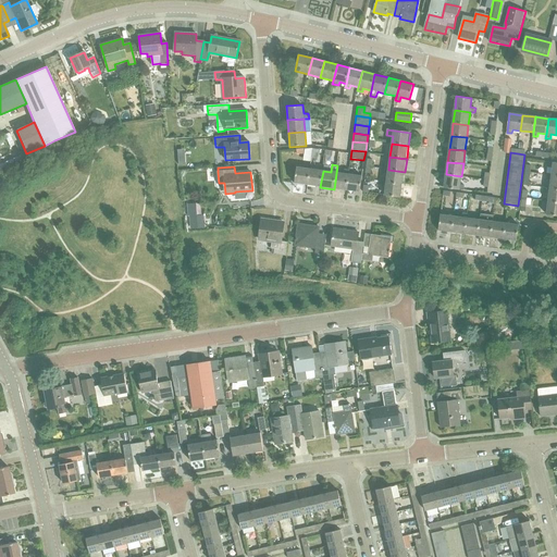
[(295,184),(308,186),(310,169),(297,168),(295,184)]
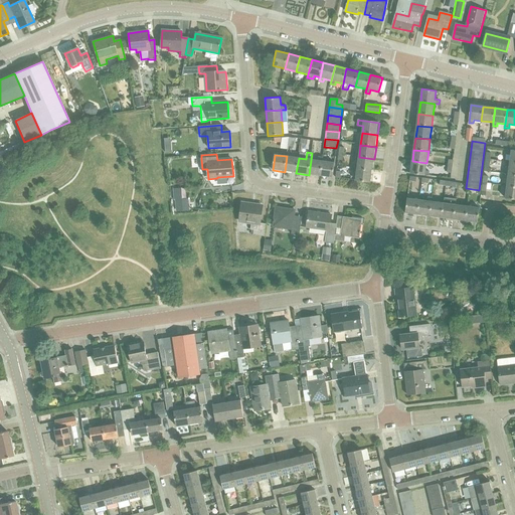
[(358,160),(357,168),(372,171),(374,159),(359,157),(359,156),(355,155),(355,160),(358,160)]
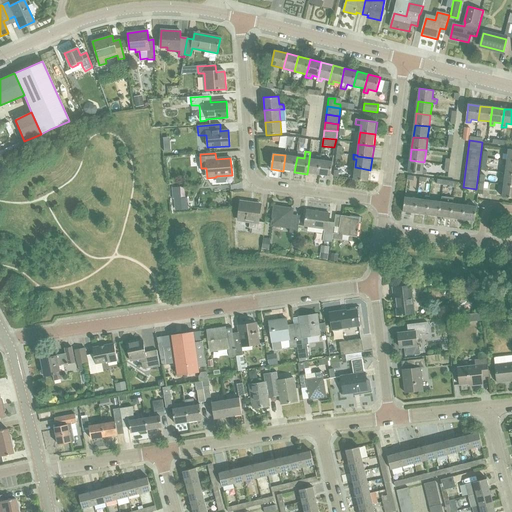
[(283,171),(294,172),(297,157),(285,155),(283,171)]
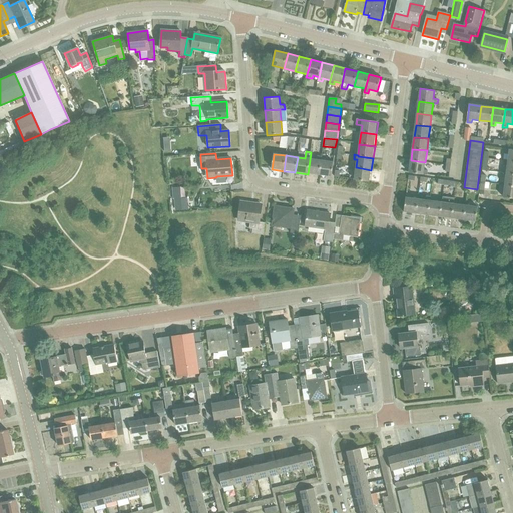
[(308,174),(319,176),(322,160),(310,159),(308,174)]
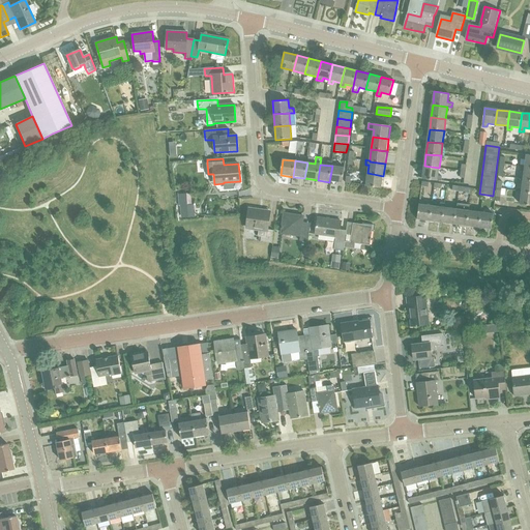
[(332,166),(329,182),(342,183),(345,168),(332,166)]
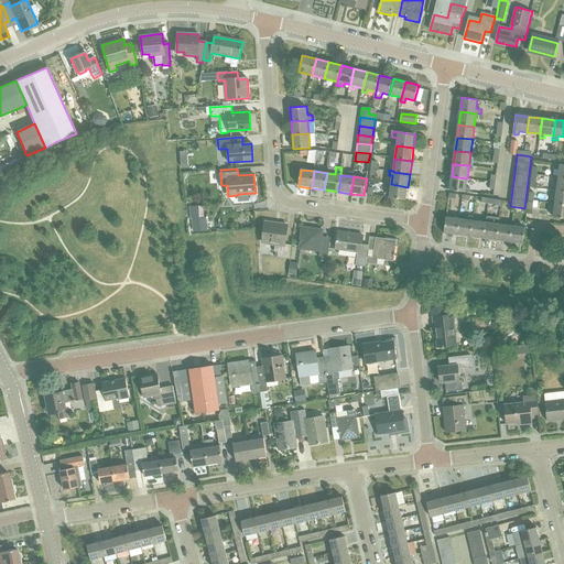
[(467,179),(452,176),(449,190),(466,192),(470,193),(470,187),(466,187),(467,179)]
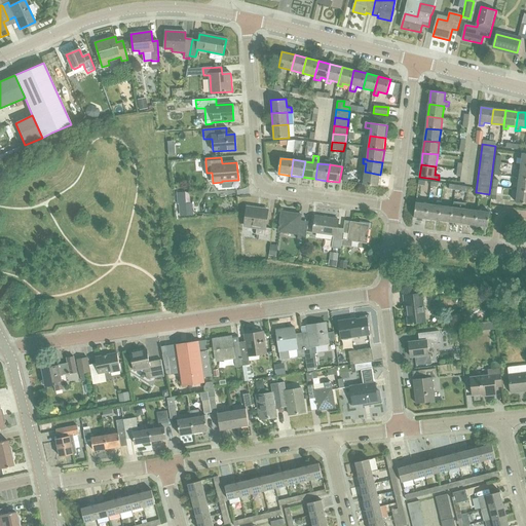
[(456,174),(457,165),(441,164),(441,173),(456,174)]
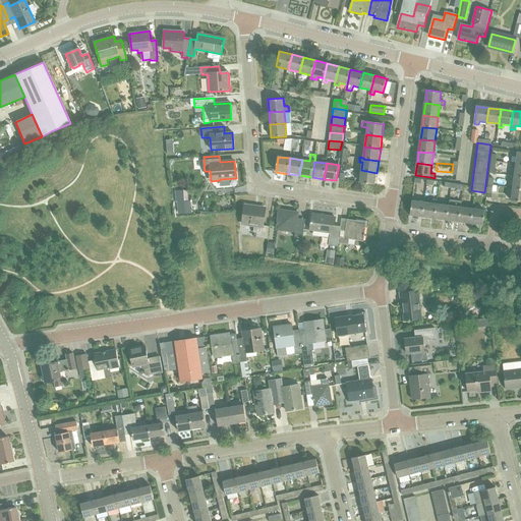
[(512,163),(512,167),(516,168),(514,176),(520,176),(520,164),(516,164),(512,163)]
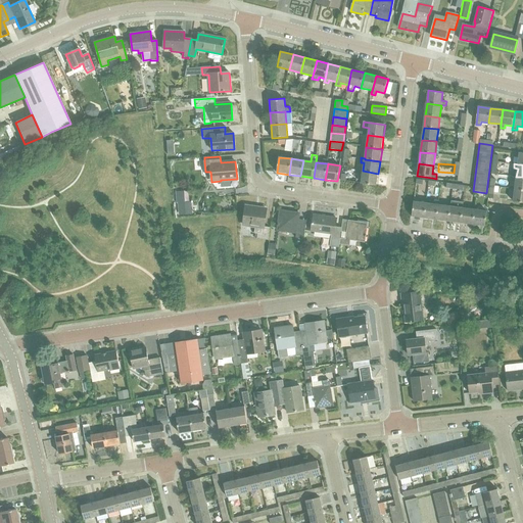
[(363,171),(360,170),(360,171),(359,174),(362,175),(361,183),(377,186),(378,174),(363,171)]
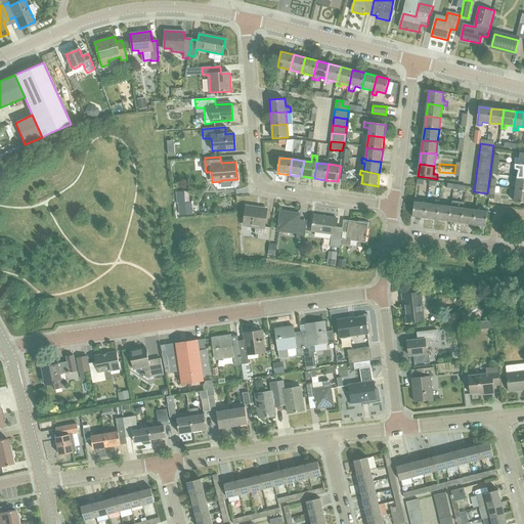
[(523,189),(516,189),(514,202),(523,203),(523,189)]
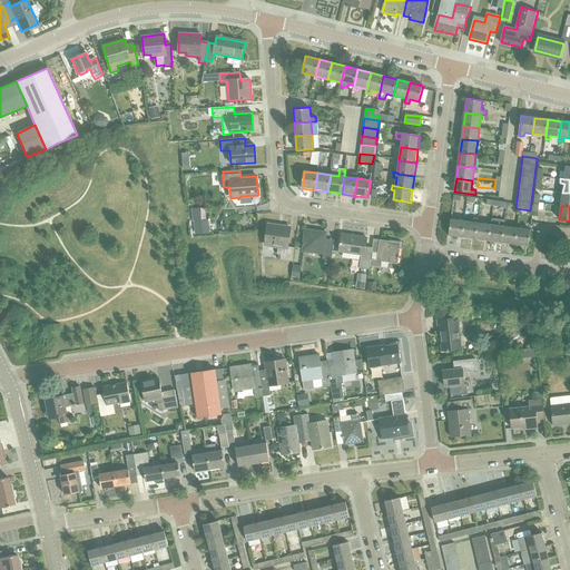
[(462,237),(477,239),(479,223),(479,218),(473,217),(473,223),(464,222),(462,237)]
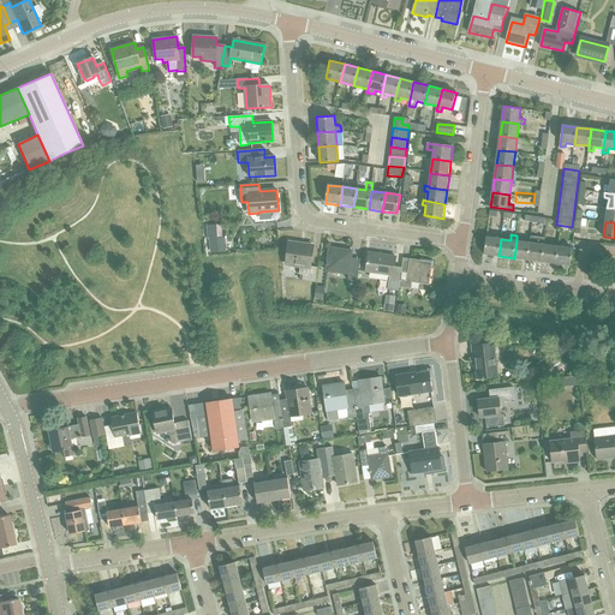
[(209,238),(210,254),(227,252),(226,237),(209,238)]
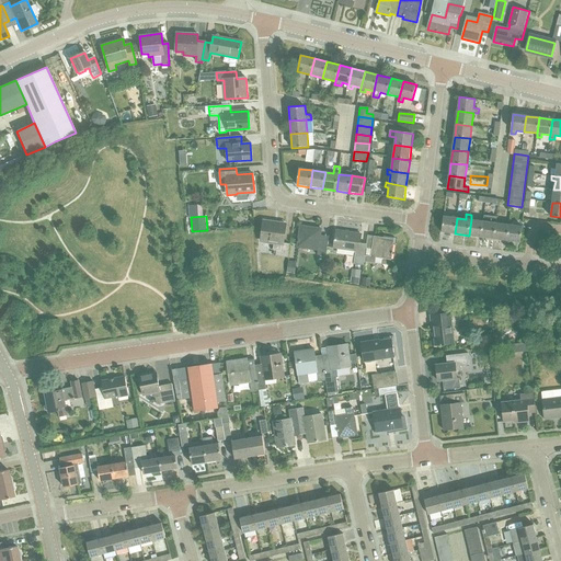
[(442,232),(455,233),(457,218),(444,216),(442,232)]
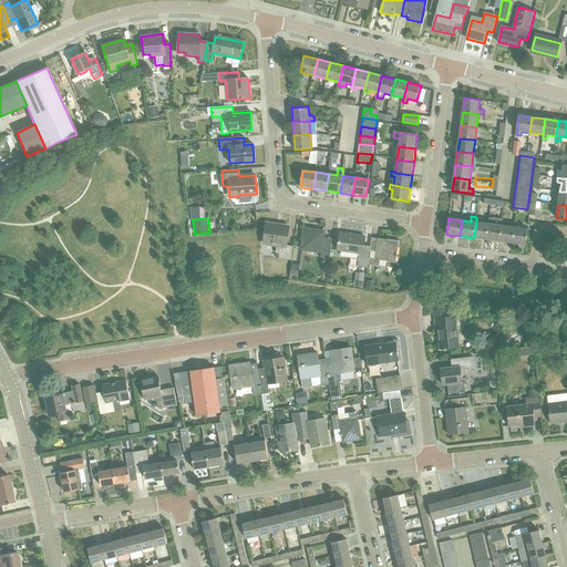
[(474,238),(487,239),(490,224),(476,222),(474,238)]
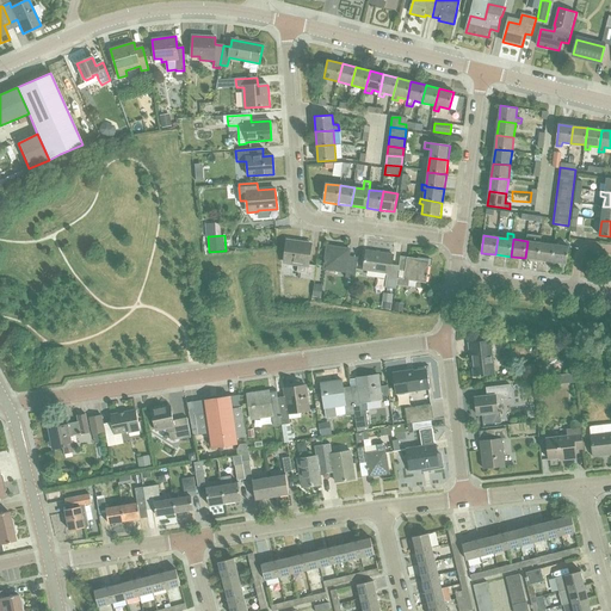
[(288,241),(285,263),(298,265),(297,273),(302,273),(301,278),(314,281),(315,266),(308,265),(312,244),(288,241)]
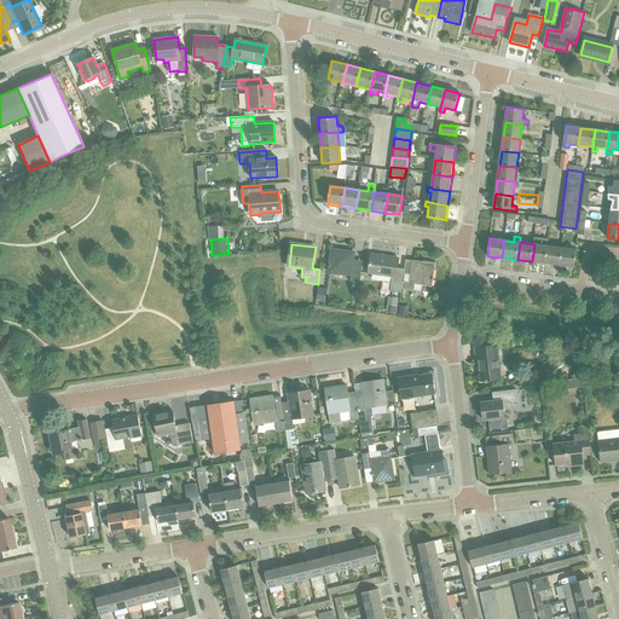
[(532,261),(545,264),(548,246),(534,244),(532,261)]
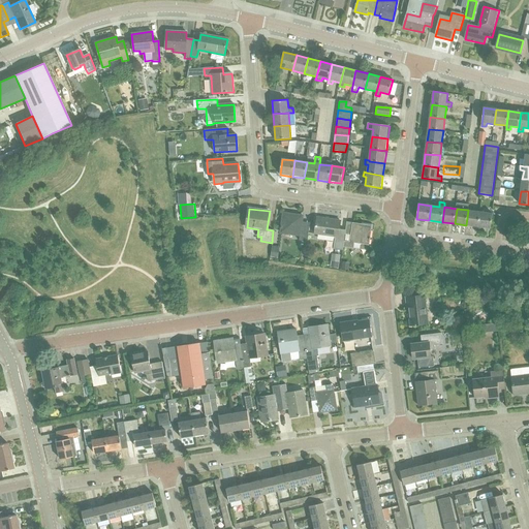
[(466,225),(478,226),(480,212),(468,210),(466,225)]
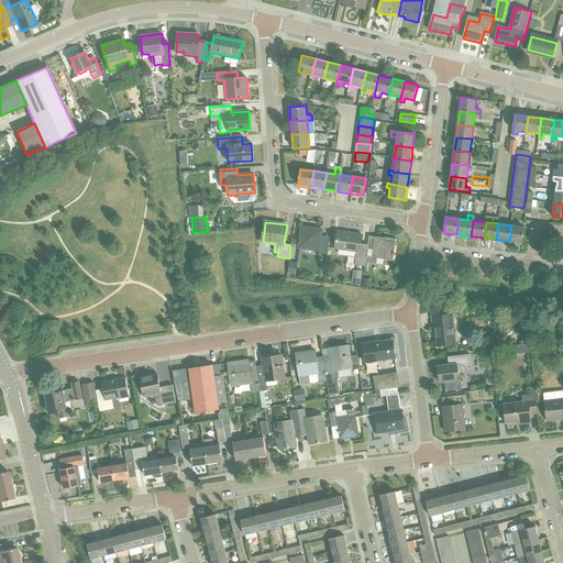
[(511,225),(509,241),(522,243),(525,228),(511,225)]
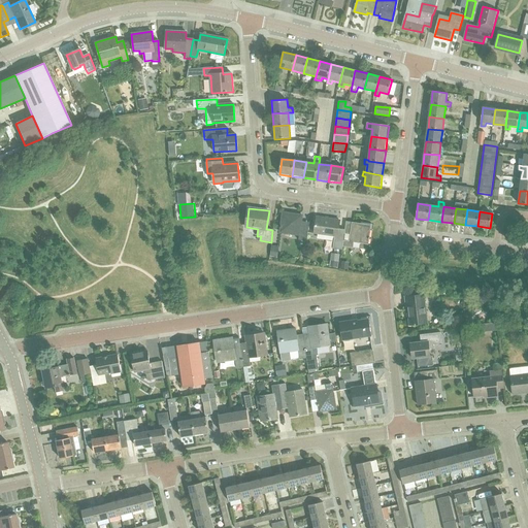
[(298,240),(307,241),(308,229),(300,228),(302,216),(283,212),(279,233),(299,235),(298,240)]
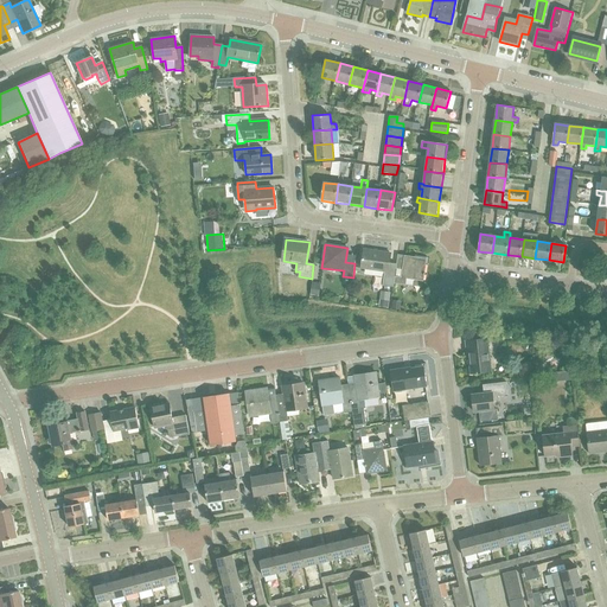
[(394,283),(395,278),(396,264),(389,263),(390,254),(364,250),(362,269),(384,273),(383,287),(393,289),(394,283)]
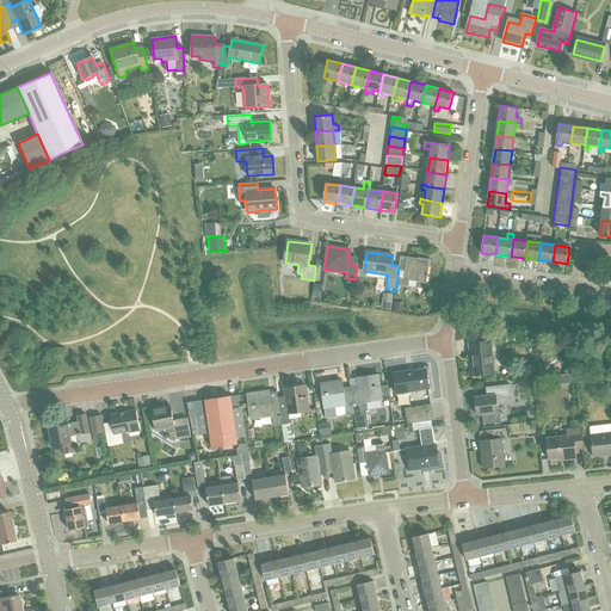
[(403,279),(397,279),(396,285),(408,288),(409,281),(426,284),(430,261),(401,257),(399,270),(406,271),(403,279)]
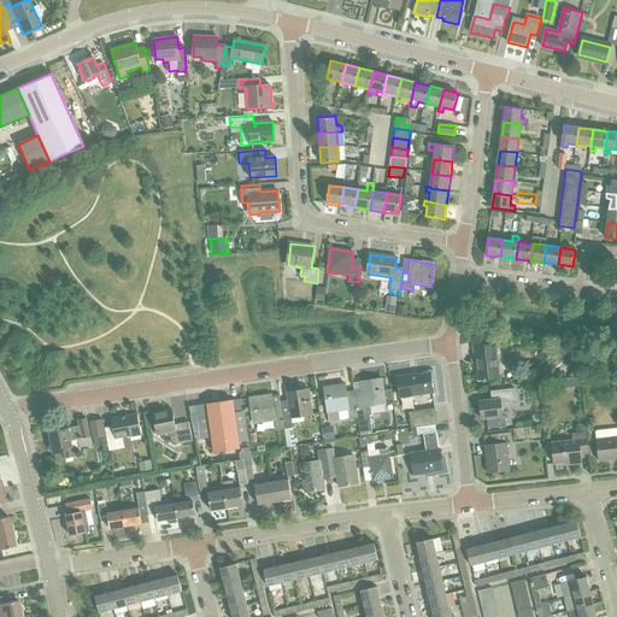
[(476,360),(479,381),(500,378),(495,345),(474,347),(475,360),(476,360)]
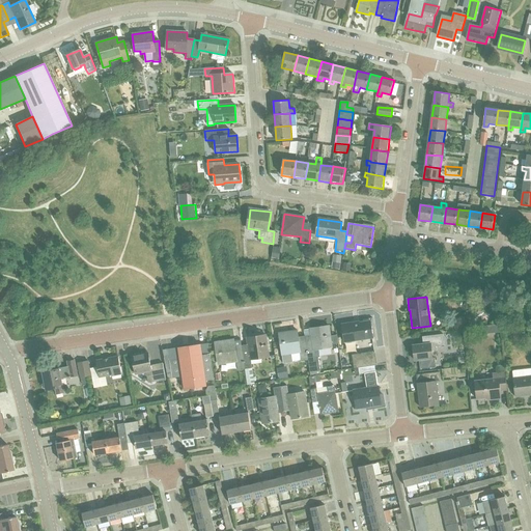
[(372,338),(371,328),(373,327),(372,317),(363,319),(363,320),(344,324),(347,342),(372,338)]
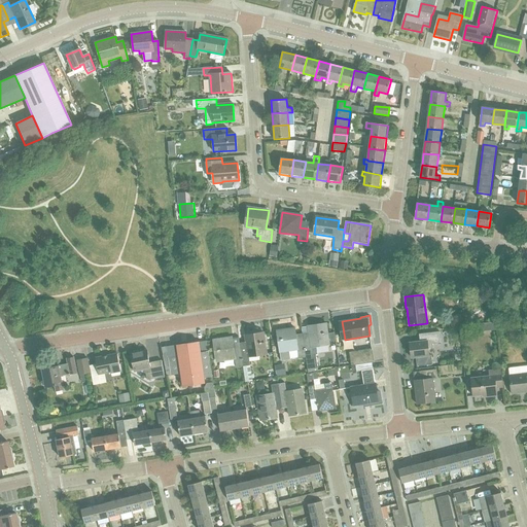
[(304,338),(306,357),(307,357),(309,372),(319,371),(317,355),(319,355),(318,347),(329,345),(326,323),(308,326),(310,337),(304,338)]
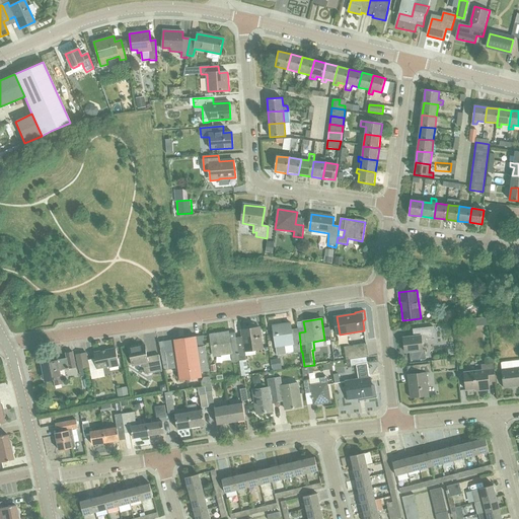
[(294,353),(301,352),(299,332),(292,334),(291,323),(273,325),(276,347),(278,355),(287,354),(285,346),(293,345),(294,353)]
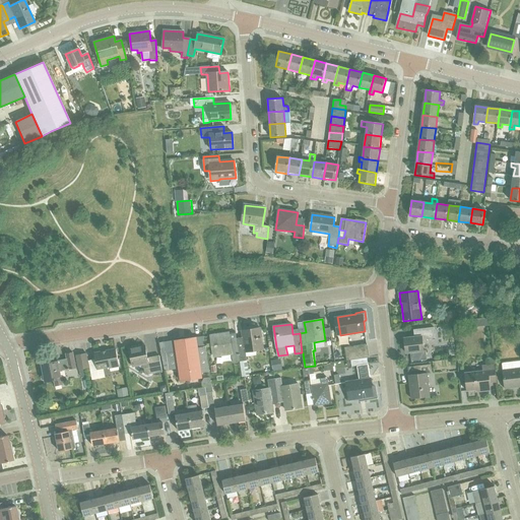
[(418,337),(403,338),(405,353),(410,353),(411,362),(427,361),(426,350),(423,351),(423,344),(428,343),(427,340),(435,339),(434,327),(417,329),(418,337)]
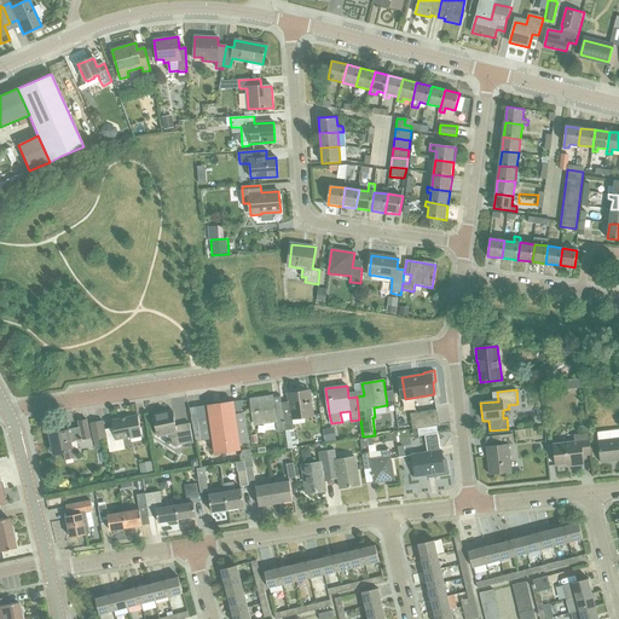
[(282,408),(285,431),(287,431),(289,449),(298,447),(294,429),(293,420),(313,416),(310,391),(288,394),(289,406),(282,408)]
